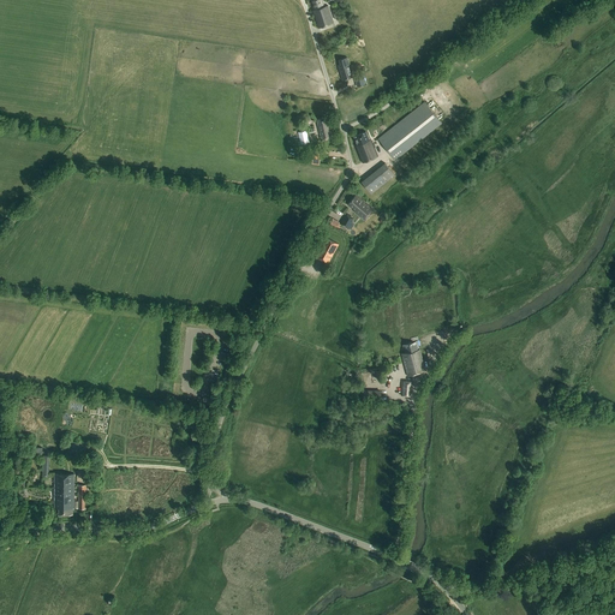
[(320,29),(334,23),(328,6),(326,6),(322,0),(315,0),(312,1),(316,10),(314,11),(320,29)]
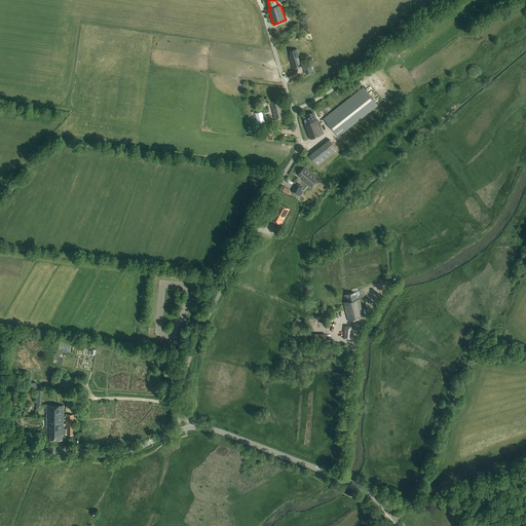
[(294,69),(302,66),(297,49),(291,51),(292,55),(290,55),(294,69)]
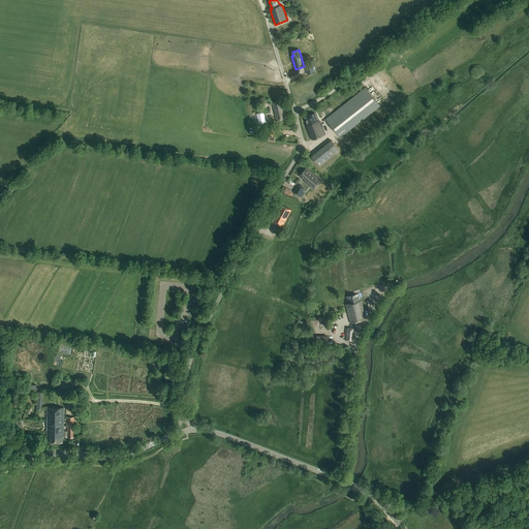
[(314,72),(312,65),(305,67),(307,74),(314,72)]
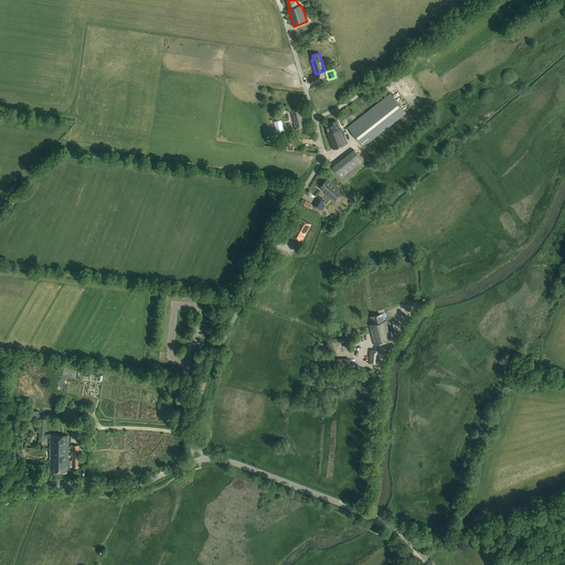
[(349,129),(364,148),(406,115),(391,96),(349,129)]
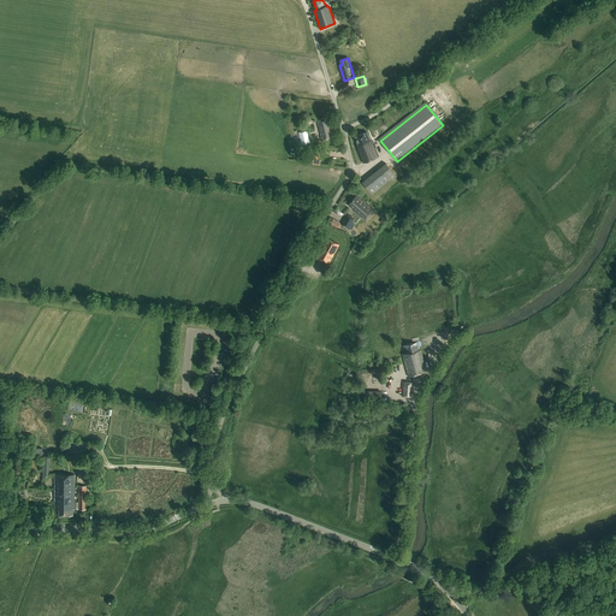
[(323,143),(335,140),(332,130),(330,130),(327,119),(318,122),(323,143)]
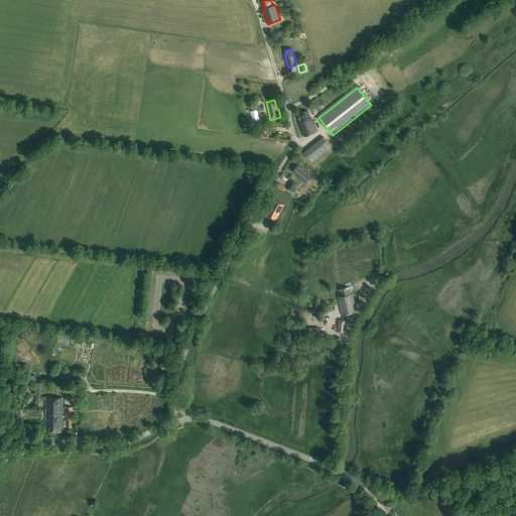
[(252,121),(260,119),(257,109),(250,111),(252,121)]
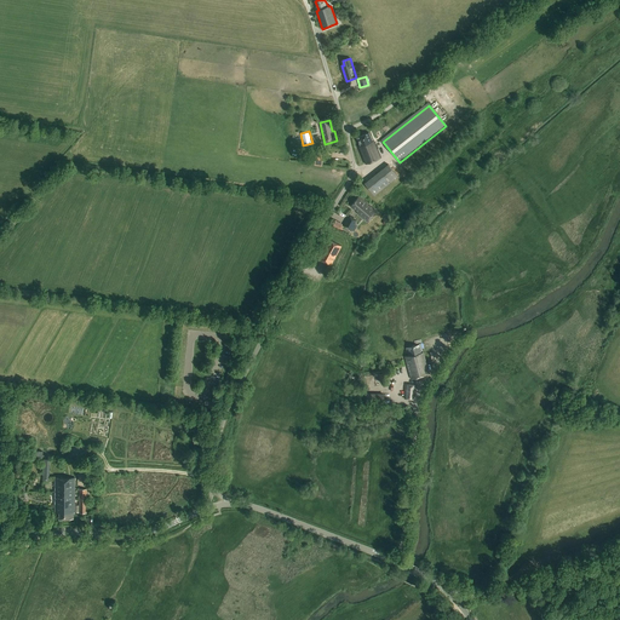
[(366,166),(382,159),(372,133),(359,139),(361,147),(359,148),(366,166)]
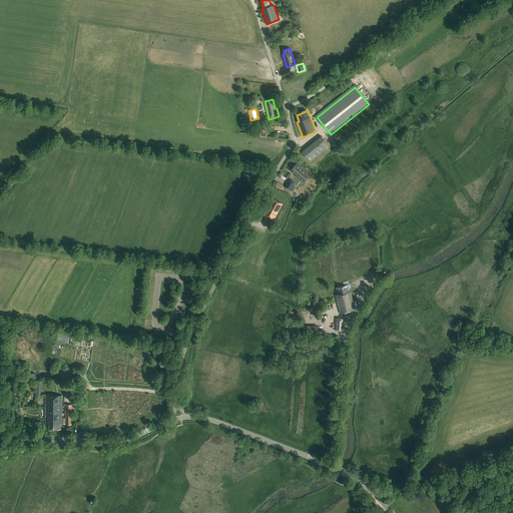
[(321,136),(302,151),(310,162),(330,146),(321,136)]
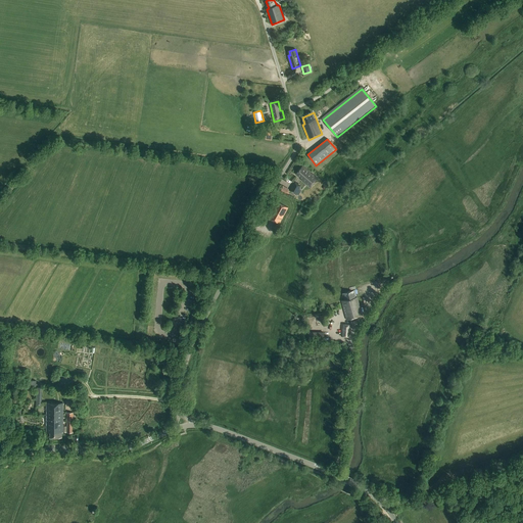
[(318,180),(302,168),(295,176),(301,180),(301,181),(311,189),(318,180)]
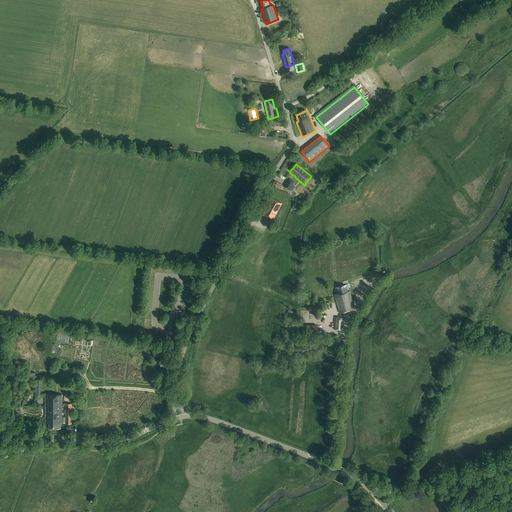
[(277,181),(275,185),(283,190),(285,186),(277,181)]
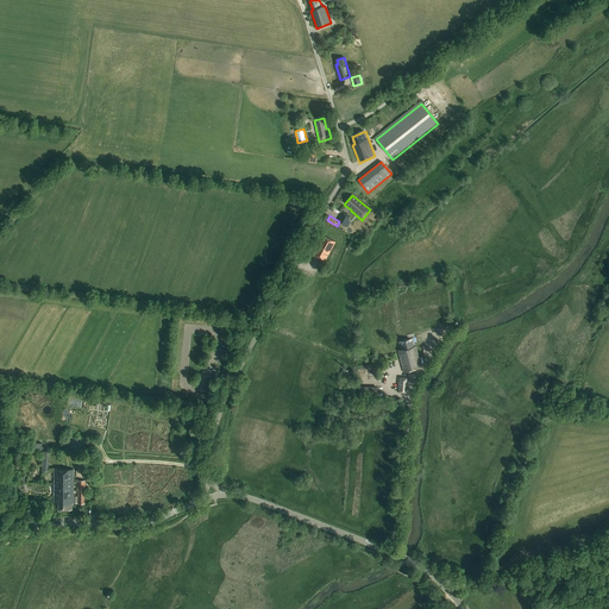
[(344,215),(338,225),(344,228),(350,219),(344,215)]
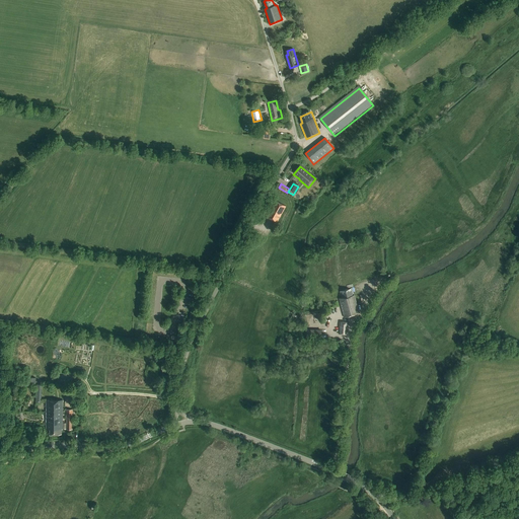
[(277,225),(287,207),(276,201),(266,219),(277,225)]
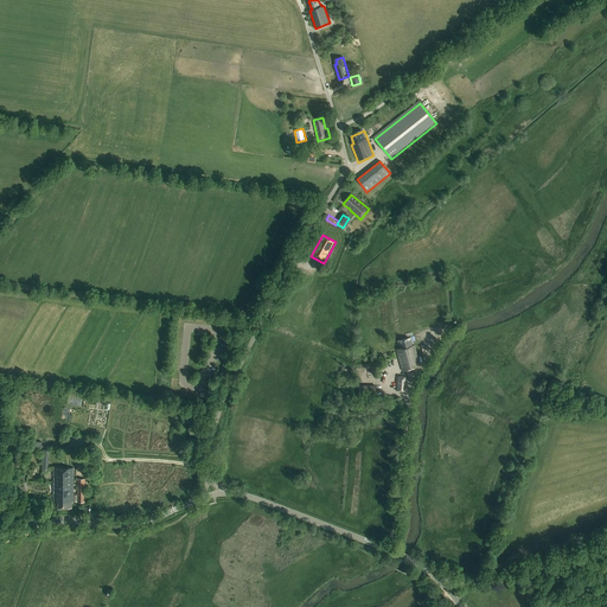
[(420,366),(415,345),(413,346),(410,338),(398,342),(400,349),(397,350),(403,371),(420,366)]
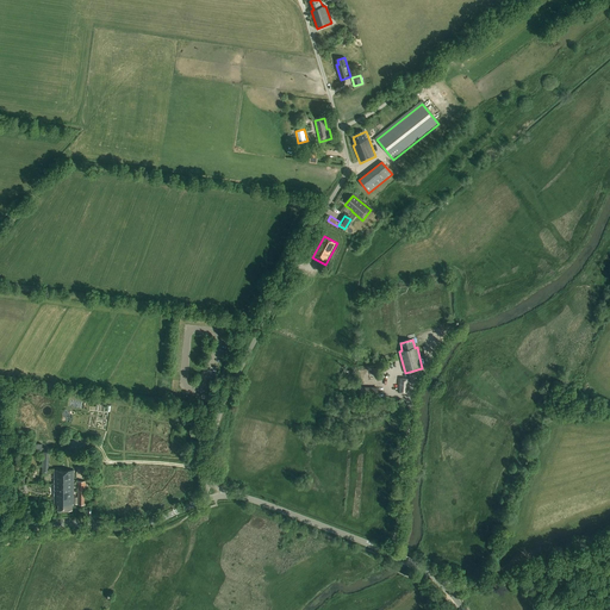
[(398,393),(408,393),(409,379),(399,378),(398,393)]
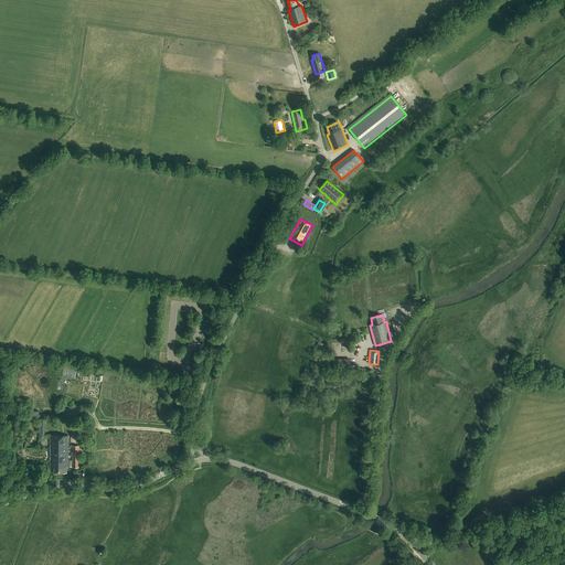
[(51,436),(51,449),(68,449),(68,436),(51,436)]
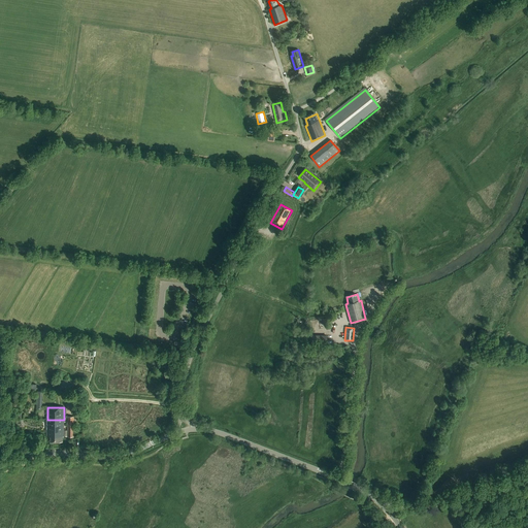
[(64,431),(64,420),(47,420),(47,431),(52,431),(59,431),(64,431)]
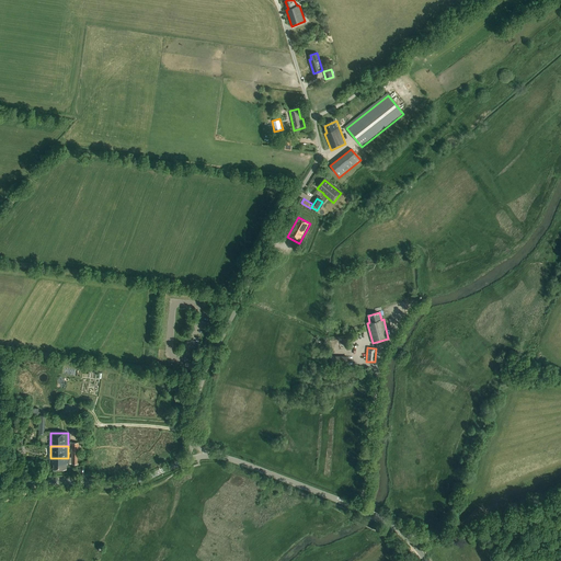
[(68,465),(68,458),(63,458),(55,458),(50,458),(50,465),(54,465),(54,470),(67,470),(67,465),(68,465)]
